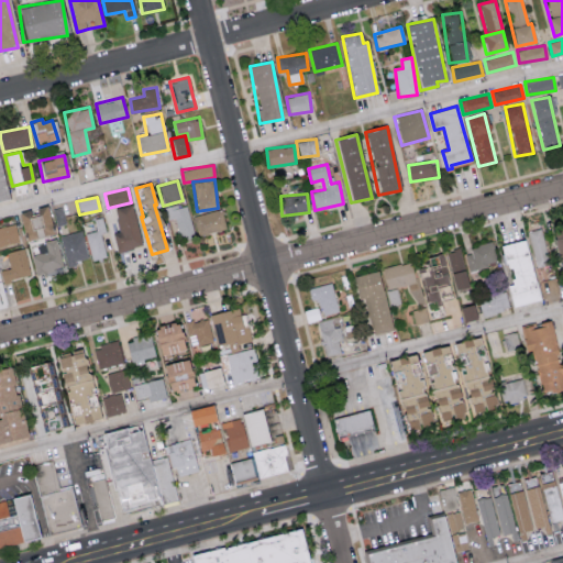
[(117,252),(142,245),(131,206),(113,211),(119,232),(111,234),(117,252)]
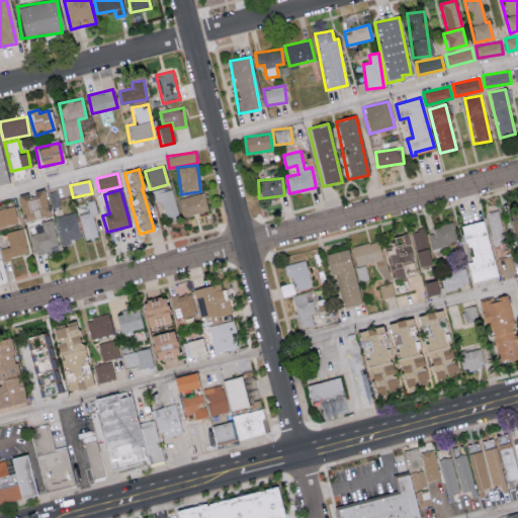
[(48,217),(45,190),(29,192),(29,195),(18,196),(21,220),(48,217)]
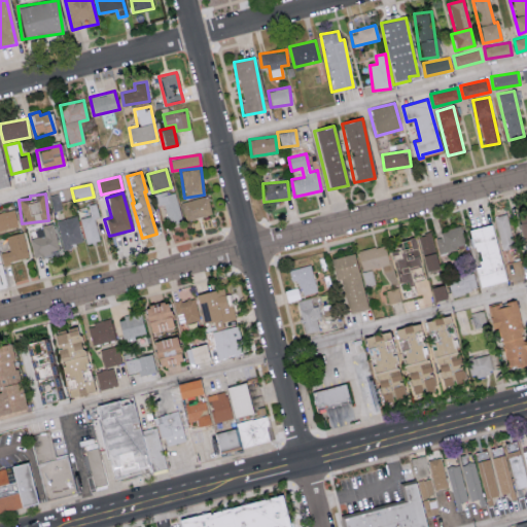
[(156,196),(157,205),(164,205),(166,221),(179,219),(176,194),(156,196)]
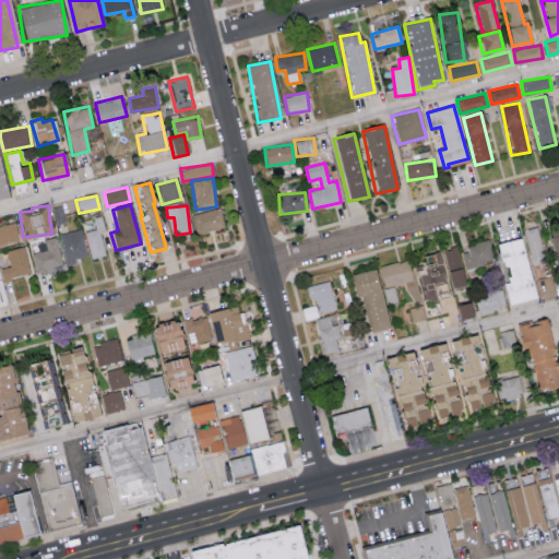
[(225,227),(219,207),(193,214),(198,234),(225,227)]
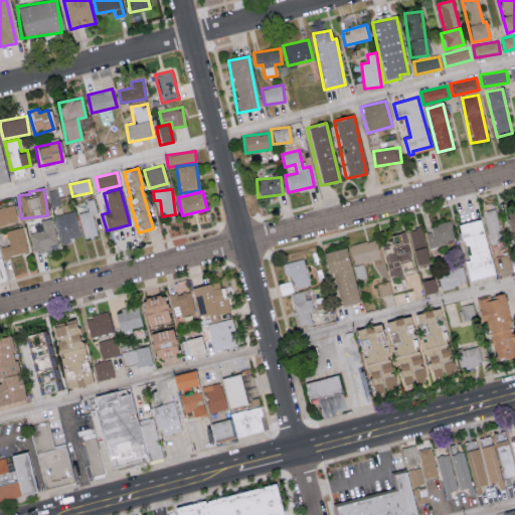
[(0,224),(17,223),(15,206),(0,207),(0,224)]
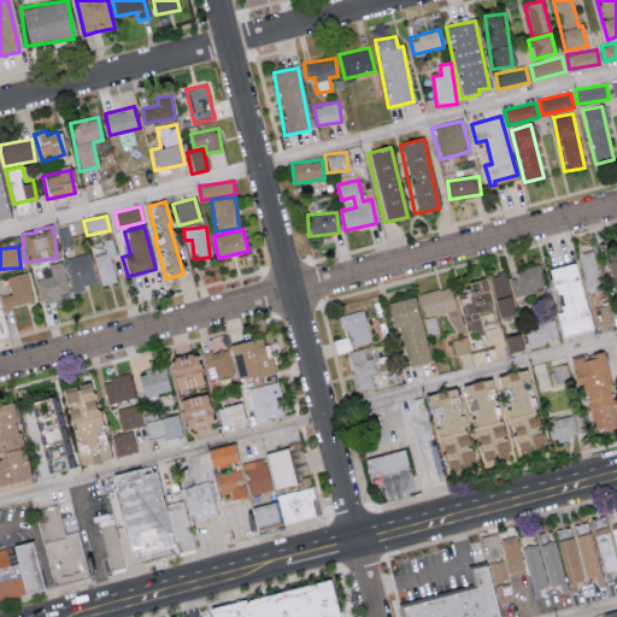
[(616,248),(606,252),(616,303),(616,248)]
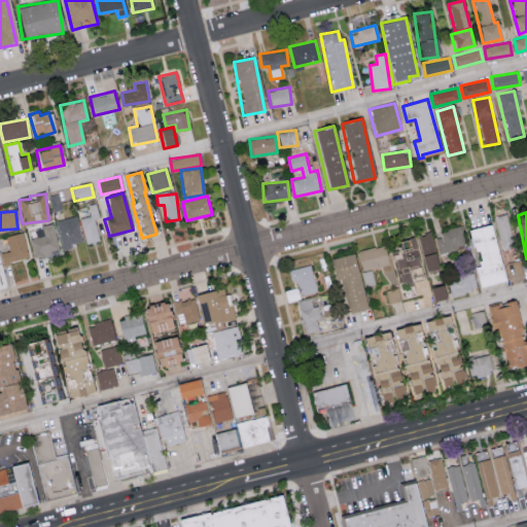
[(99,242),(96,214),(80,216),(84,244),(99,242)]
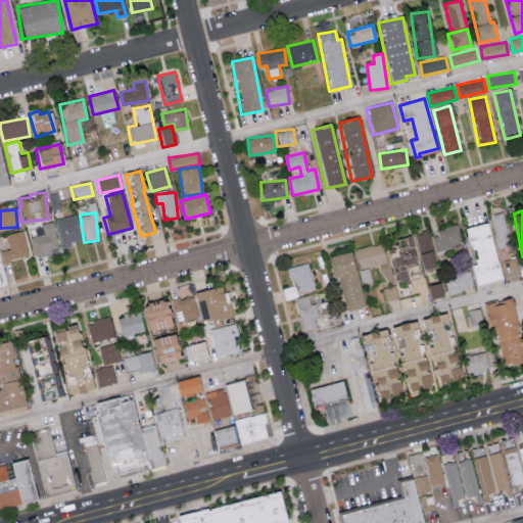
[(81,240),(78,216),(57,218),(61,248),(73,247),(72,241),(81,240)]
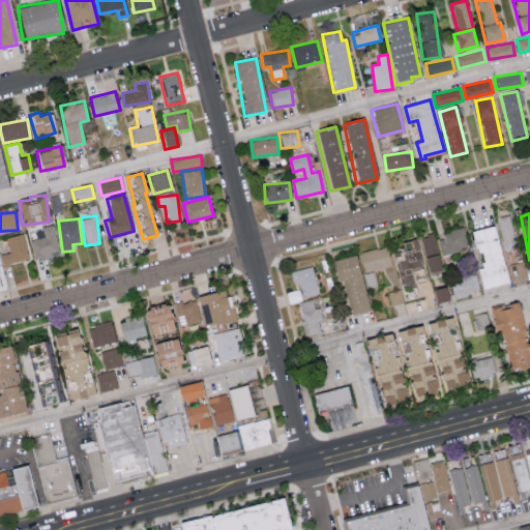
[(471,230),(476,253),(480,252),(483,264),(476,265),(481,289),(508,283),(494,224),(471,230)]
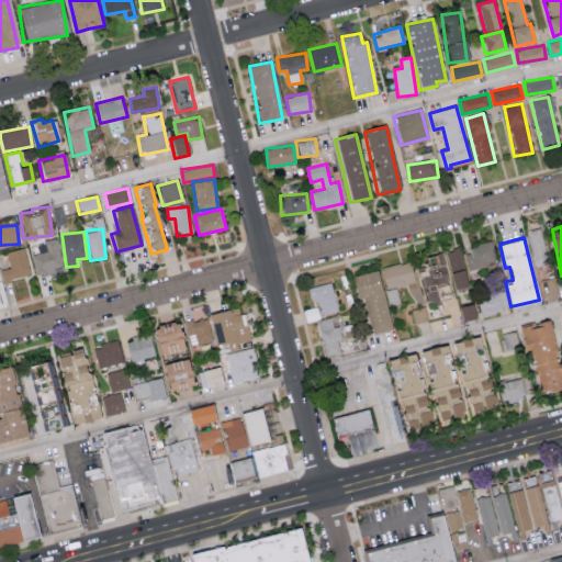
[(64,268),(57,238),(45,240),(47,251),(32,255),(36,273),(64,268)]
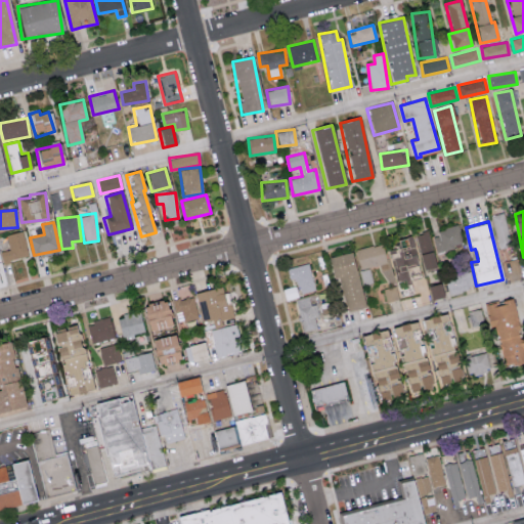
[(437,251),(452,249),(452,244),(461,243),(459,225),(434,228),(437,251)]
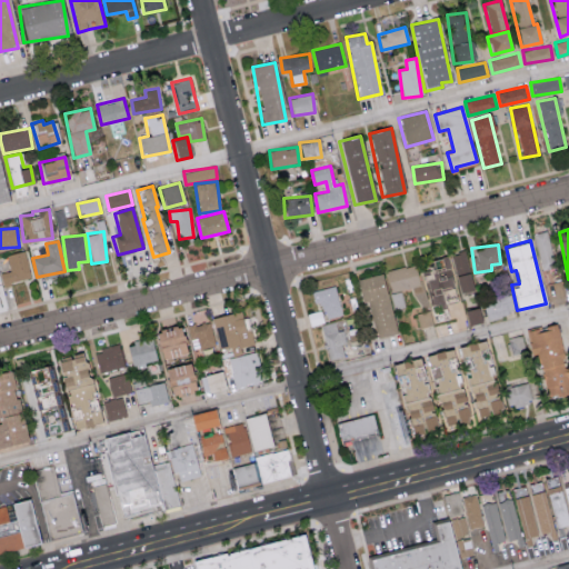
[(452,252),(458,291),(471,289),(466,250),(452,252)]
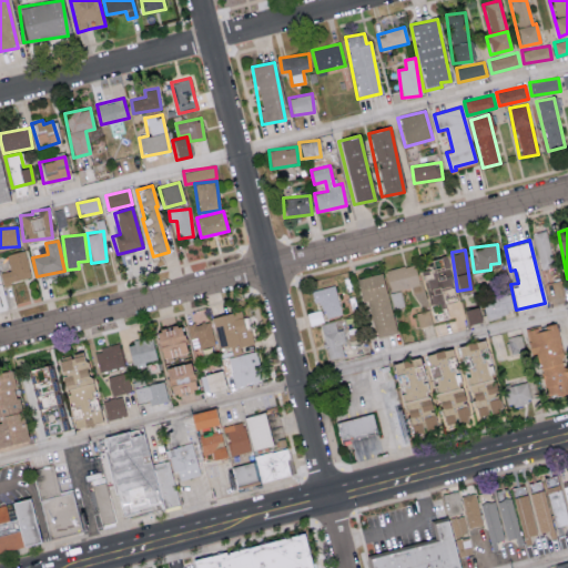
[(0,273),(2,284),(31,279),(26,251),(7,254),(9,271),(0,272),(0,273)]
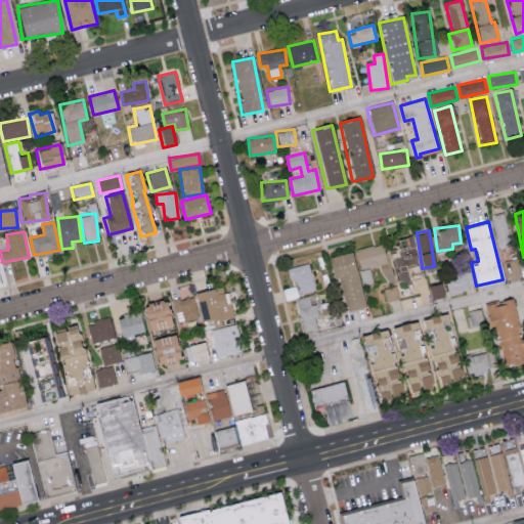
[(397,237),(399,256),(393,257),(397,289),(409,288),(409,280),(418,279),(412,235),(397,237)]
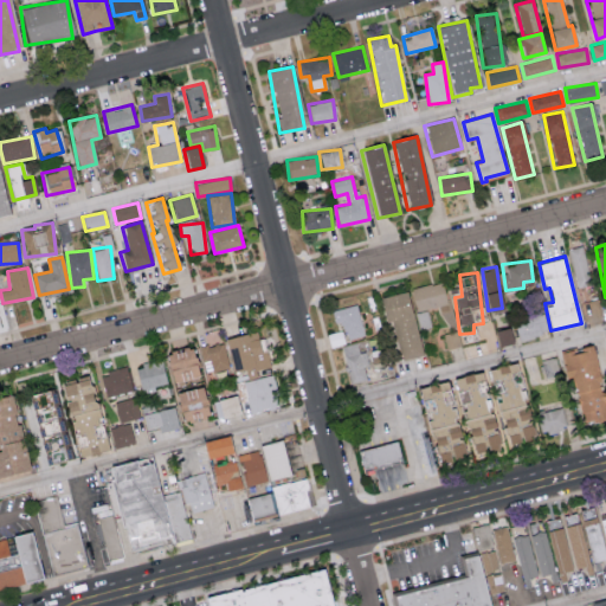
[(446,304),(443,282),(411,287),(414,309),(446,304)]
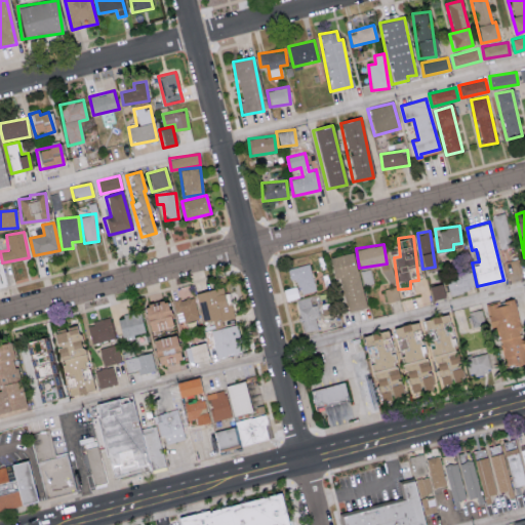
[(363,307),(355,251),(332,254),(341,311),(363,307)]
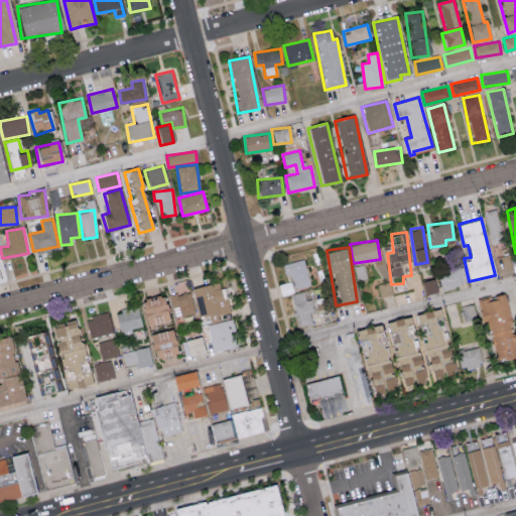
[(309,285),(304,259),(283,263),(285,275),(292,274),(294,288),(309,285)]
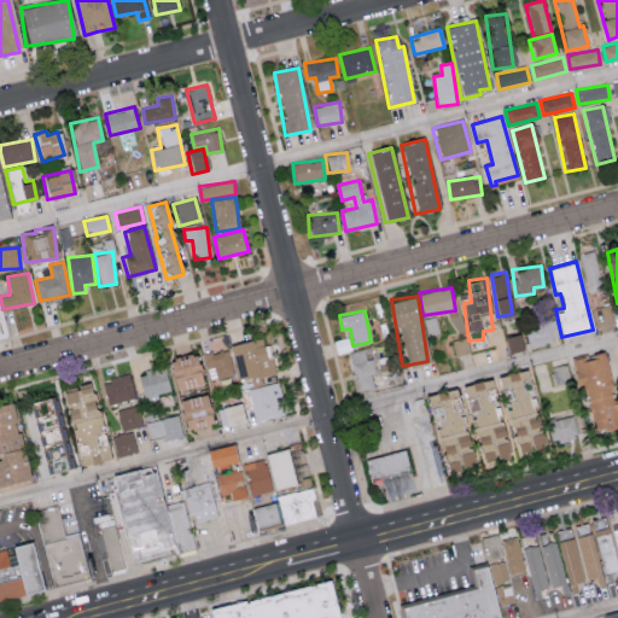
[(559,339),(554,319),(524,325),(529,345),(559,339)]
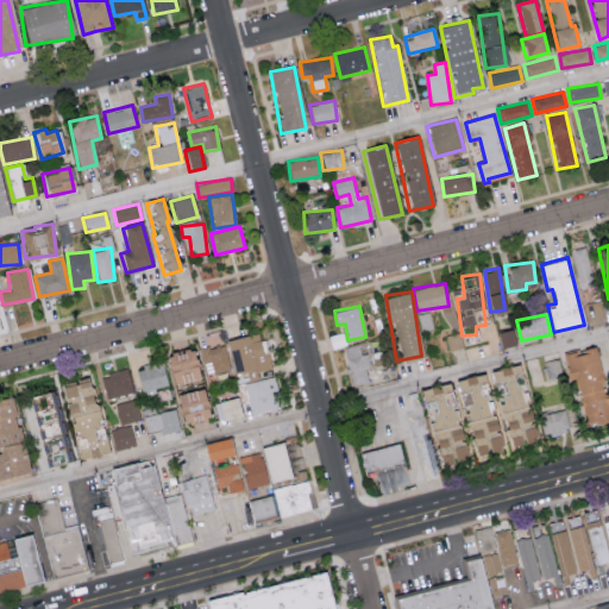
[(516,344),(512,327),(497,331),(502,347),(516,344)]
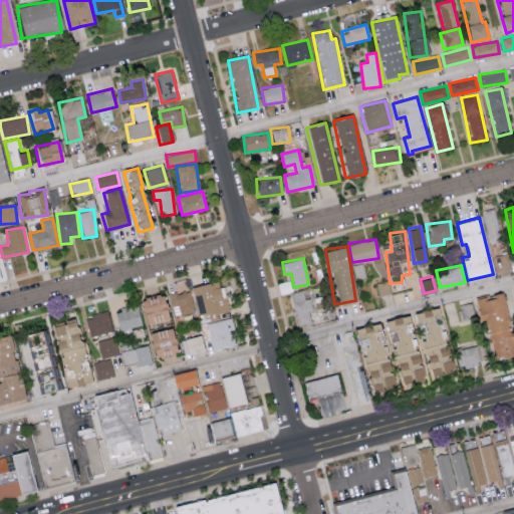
[(210,321),(218,320),(217,313),(227,311),(221,279),(191,285),(197,313),(208,311),(210,321)]
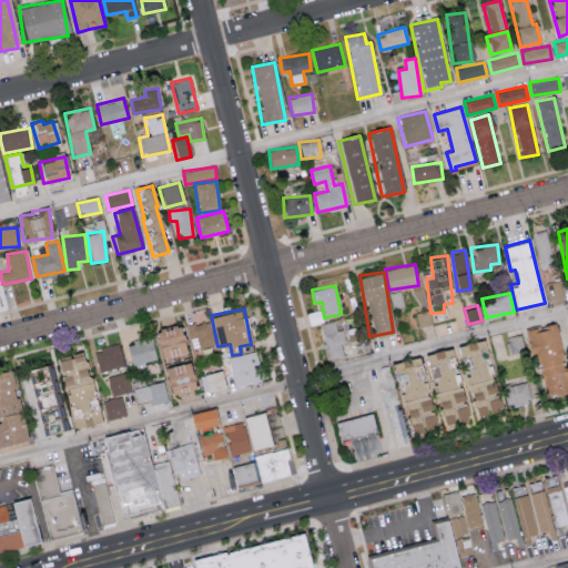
[(430,324),(428,310),(416,312),(417,326),(430,324)]
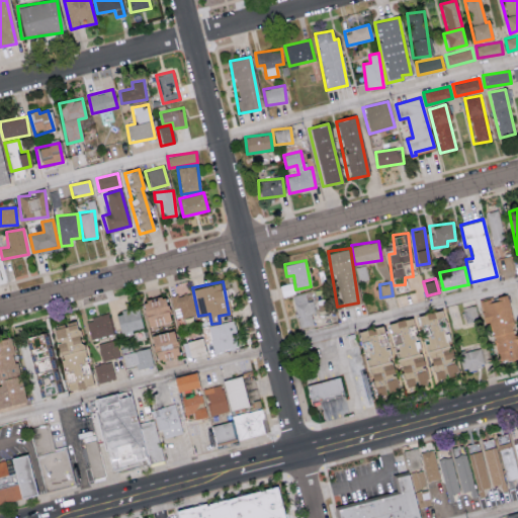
[(176,318),(196,313),(191,291),(170,296),(176,318)]
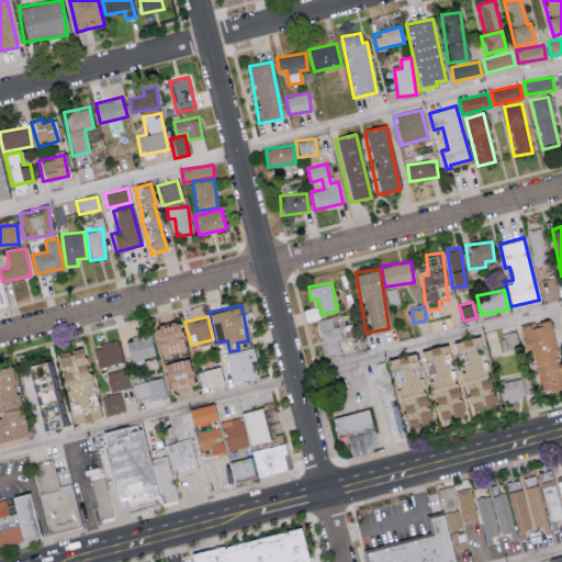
[(336,338),(341,337),(338,325),(333,326),(330,317),(316,321),(324,355),(339,351),(336,338)]
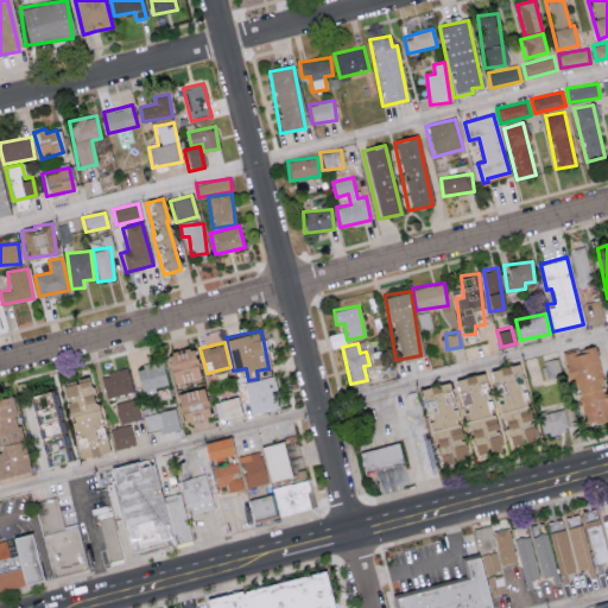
[(172,384),(200,375),(190,346),(163,354),(172,384)]
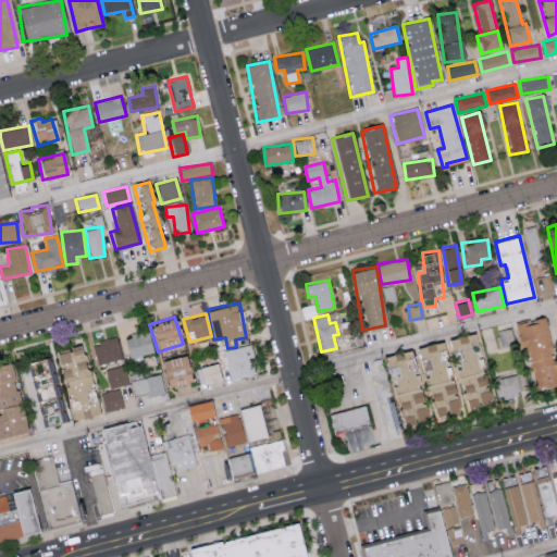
[(519,322),(531,388),(556,384),(554,368),(545,318),(519,322)]
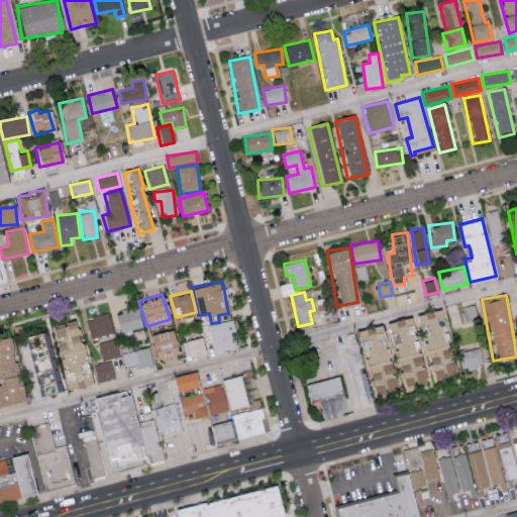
[(477,319),(474,304),(461,307),(464,322),(477,319)]
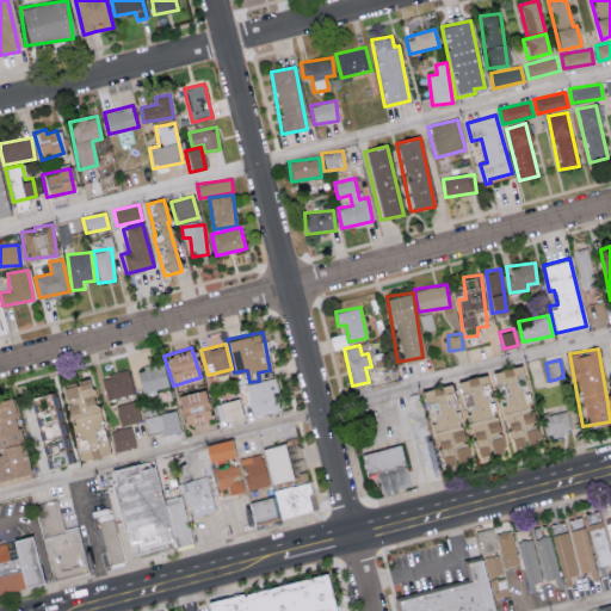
[(136,368),(142,394),(168,387),(162,362),(136,368)]
